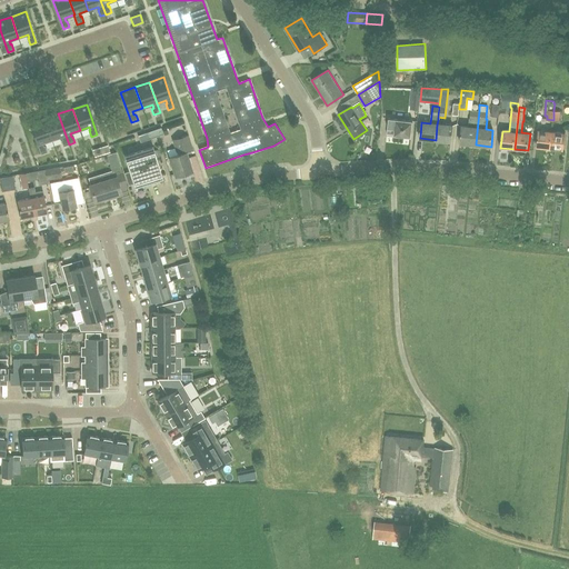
[(479,110),(471,110),(470,118),(469,118),(468,127),(461,127),(460,142),(476,145),(479,110)]
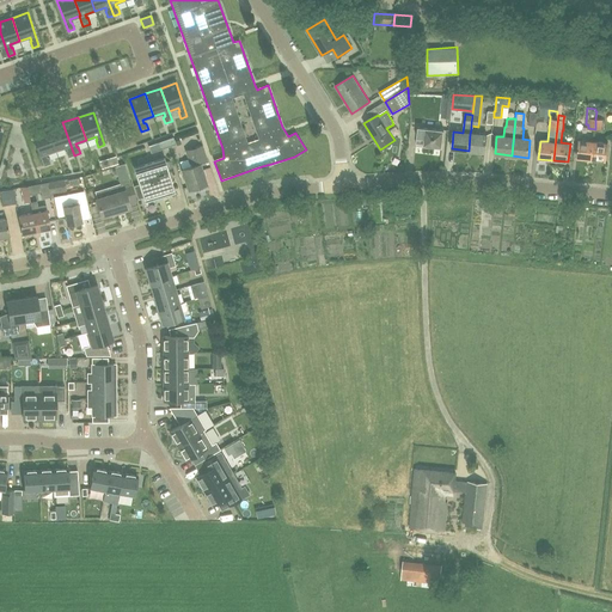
[(56,151),(66,147),(67,151),(66,151),(68,158),(74,155),(62,122),(48,128),(56,151)]
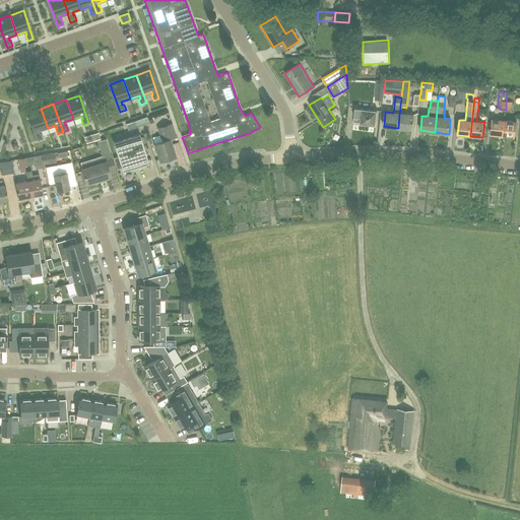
[(377,111),(377,106),(368,105),(367,110),(355,109),(353,123),(376,126),(378,111),(377,111)]
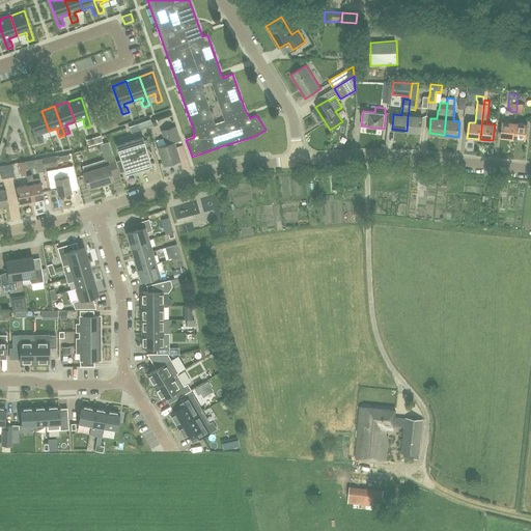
[(42,111),(28,115),(38,144),(44,142),(42,136),(40,137),(39,134),(49,131),(42,111)]
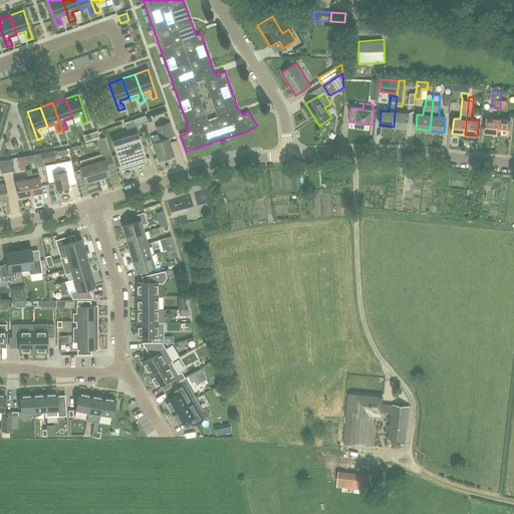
[(395,112),(394,126),(408,129),(410,114),(395,112)]
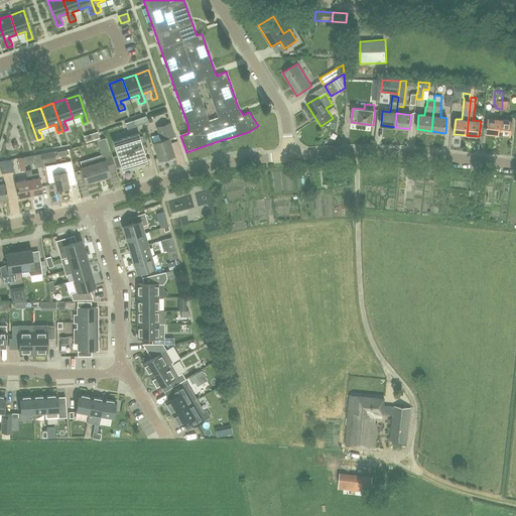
[(135,126),(148,121),(146,116),(133,120),(135,126)]
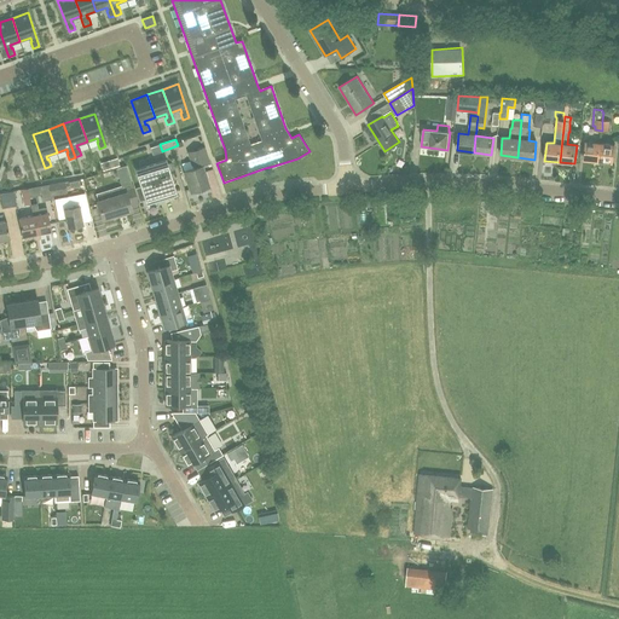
[(599,161),(600,143),(585,142),(584,160),(599,161)]
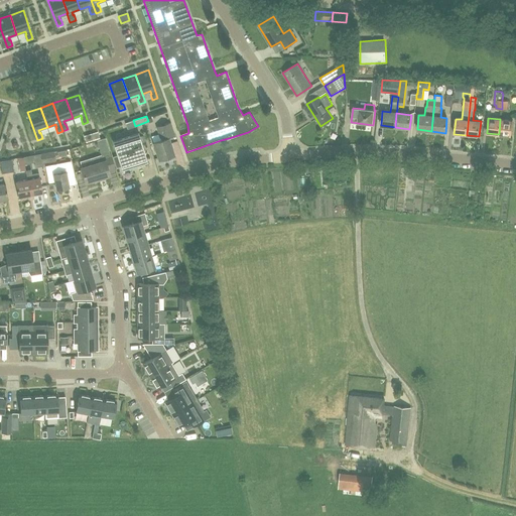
[(500,119),(499,134),(511,136),(513,120),(500,119)]
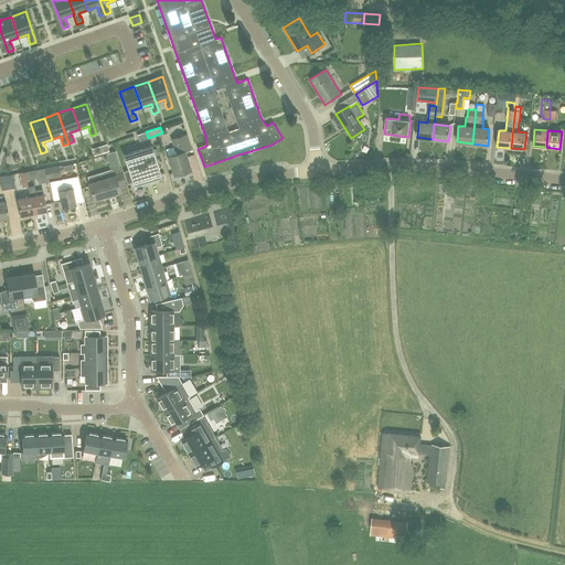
[(185,151),(191,149),(187,134),(171,139),(174,151),(176,151),(177,155),(168,157),(174,176),(191,170),(185,151)]
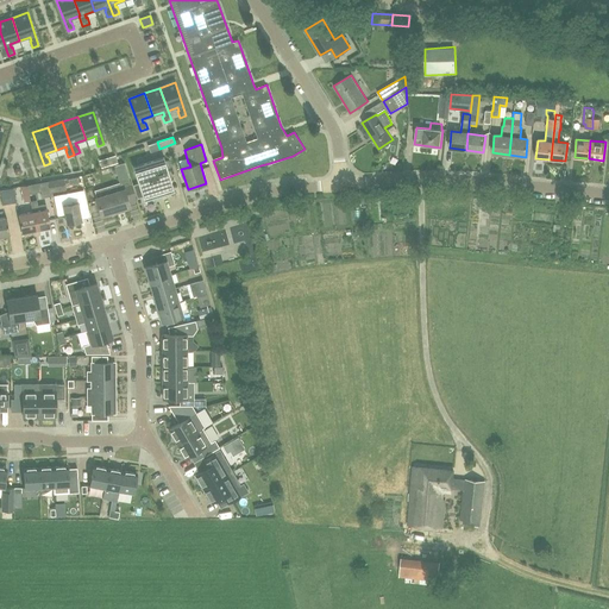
[(137,199),(143,198),(144,201),(175,192),(164,157),(133,167),(138,183),(133,186),(137,199)]
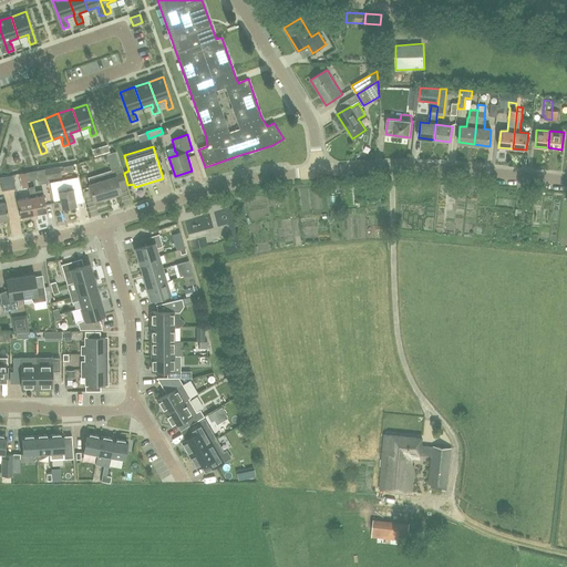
[(120,165),(115,152),(106,154),(111,168),(120,165)]
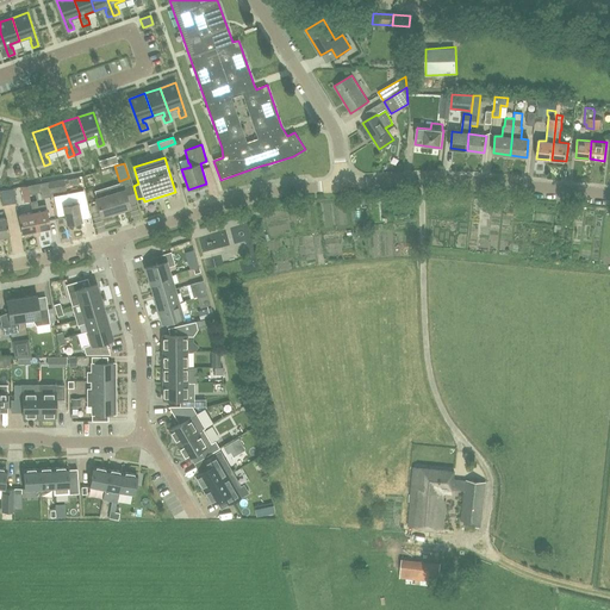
[(66,190),(63,180),(48,182),(50,193),(66,190)]
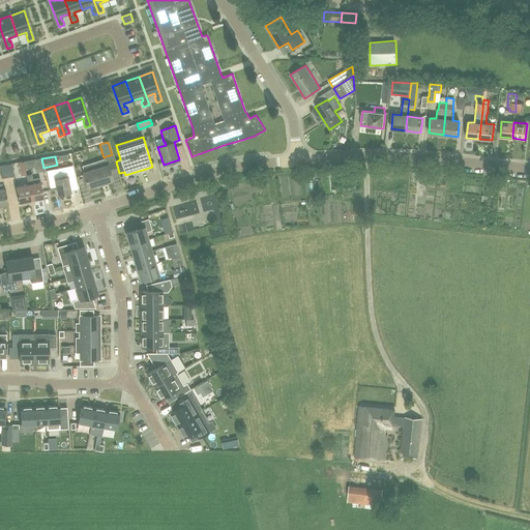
[(33,159),(35,167),(36,172),(45,171),(43,168),(41,158),(41,157),(33,159)]
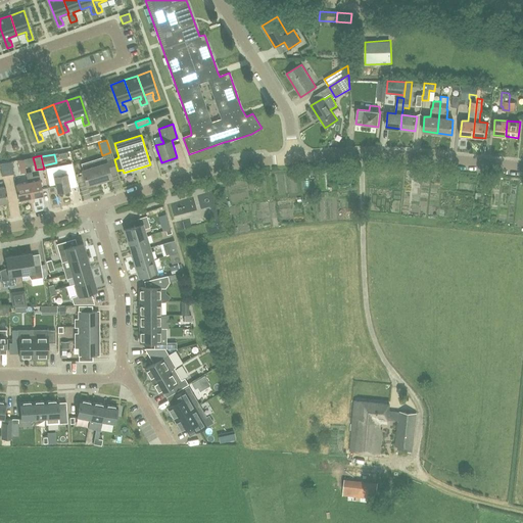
[(24,158),(17,159),(20,174),(27,172),(24,158)]
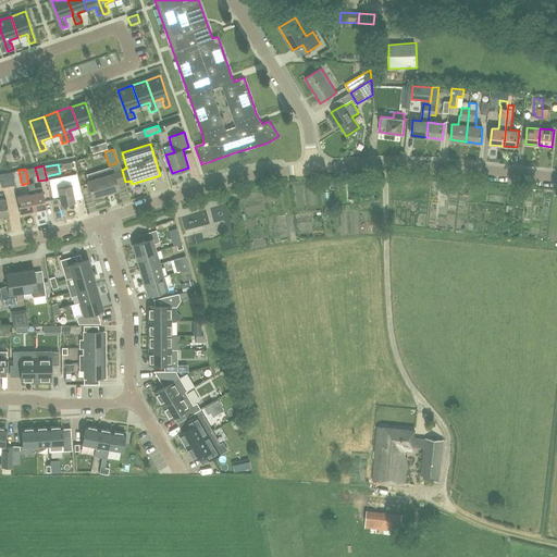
[(94,197),(119,189),(118,185),(125,183),(121,169),(106,173),(106,175),(89,181),(94,197)]
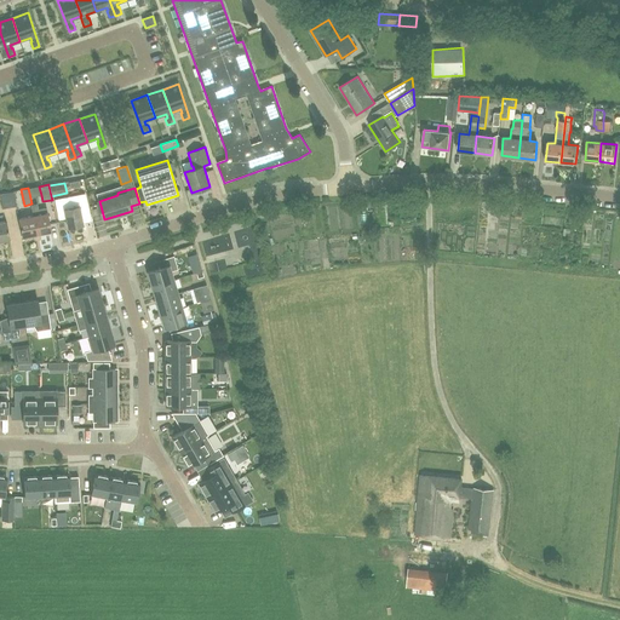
[(7,193),(10,207),(17,206),(15,191),(7,193)]
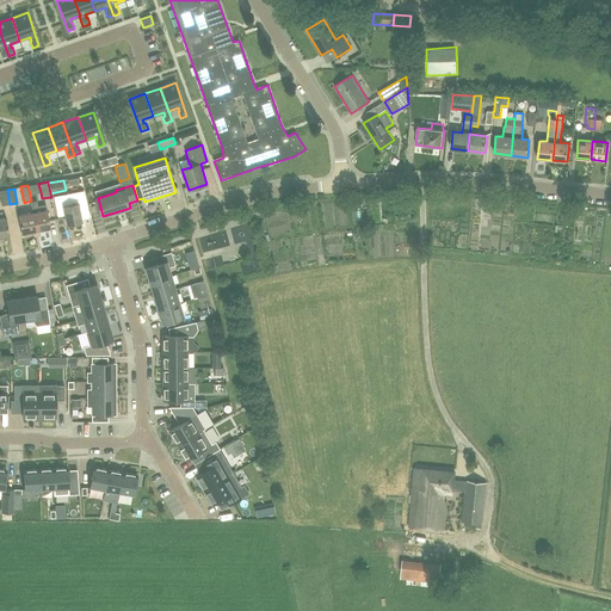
[(7,190),(0,191),(0,192),(2,205),(10,204),(7,190)]
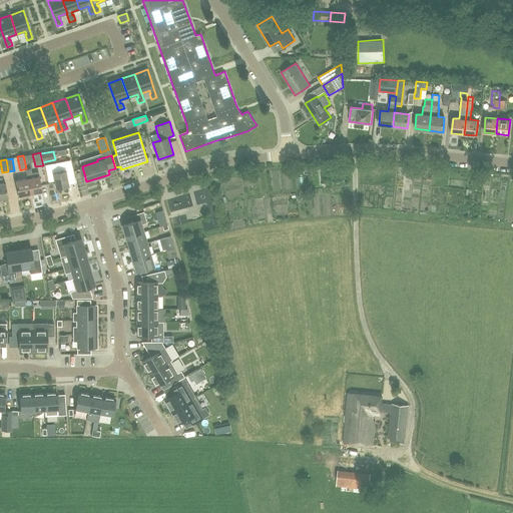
[(69,186),(66,167),(53,170),(54,173),(53,173),(57,188),(69,186)]
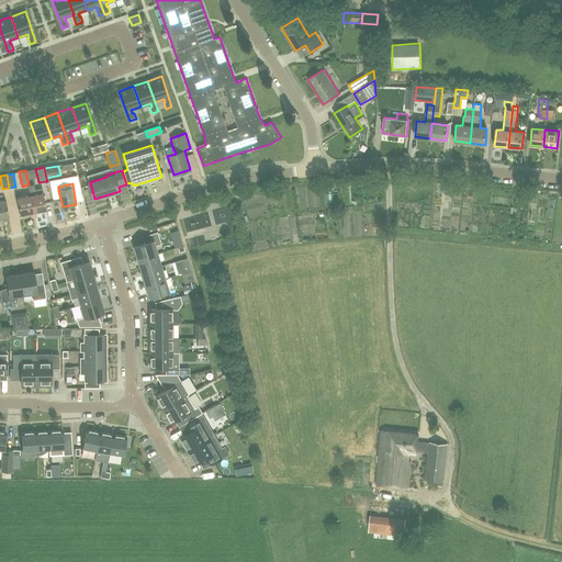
[(31,197),(34,213),(47,210),(44,193),(31,197)]
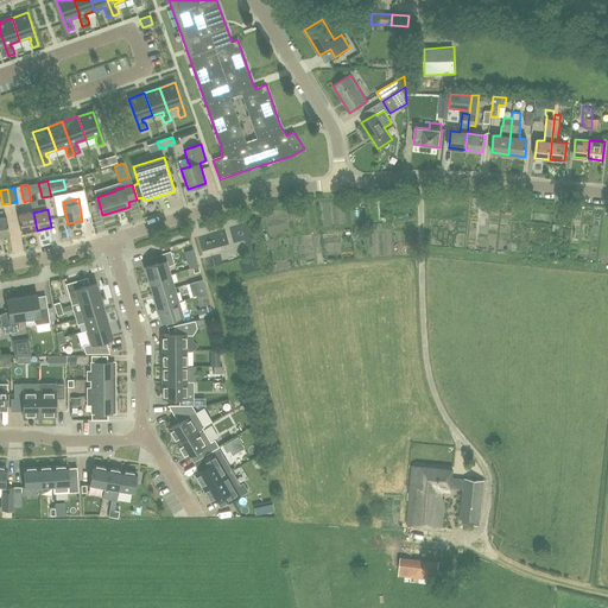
[(23,233),(37,230),(33,213),(19,215),(23,233)]
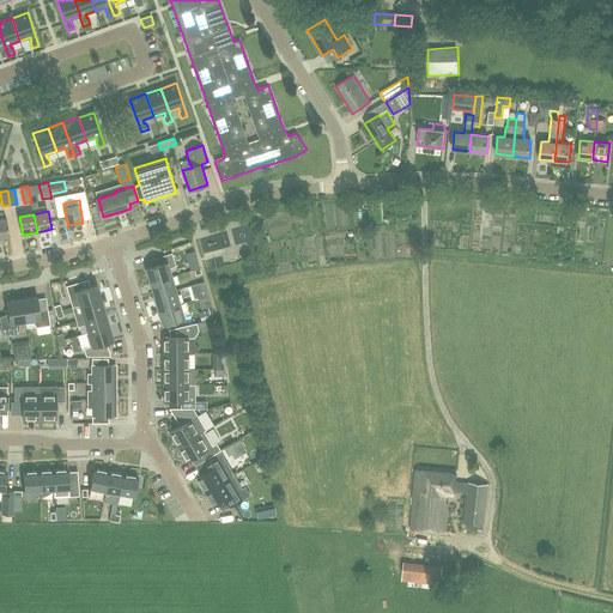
[(0,238),(10,237),(7,219),(0,219),(0,238)]
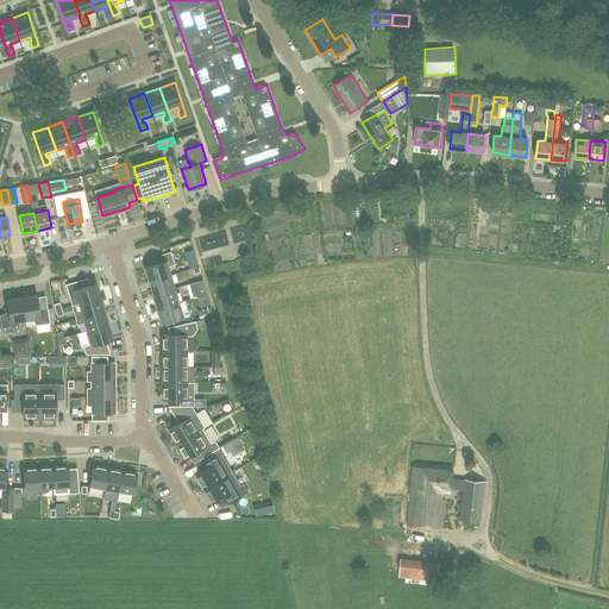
[(190,269),(199,267),(194,250),(186,252),(190,269)]
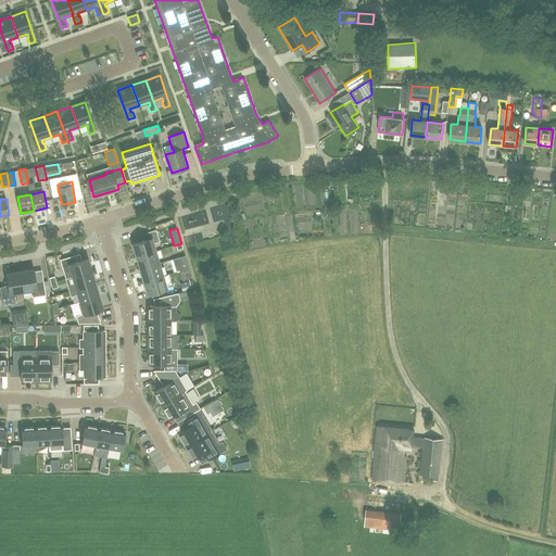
[(137,256),(155,251),(152,238),(134,243),(137,256)]
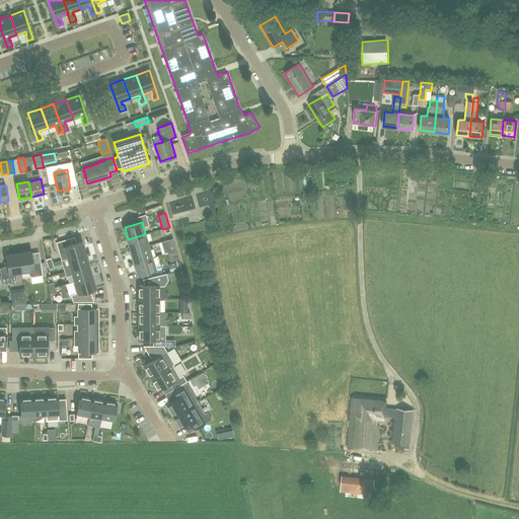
[(132,251),(149,246),(145,234),(128,239),(132,251)]
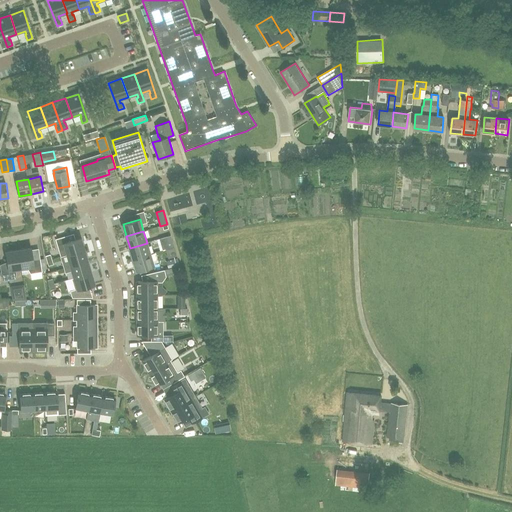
[(85,250),(81,238),(66,242),(64,238),(56,240),(59,250),(65,248),(68,255),(85,250)]
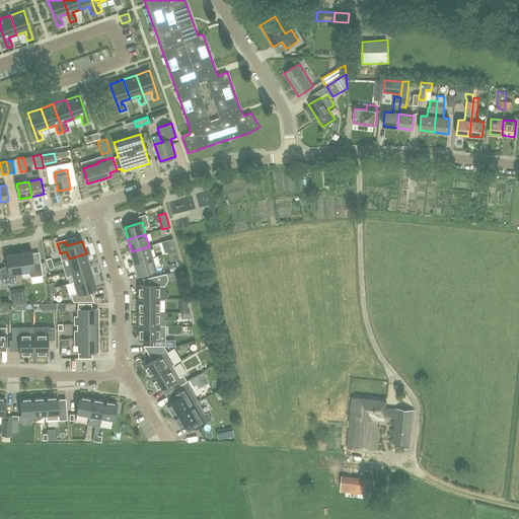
[(135,263),(152,257),(149,246),(132,251),(135,263)]
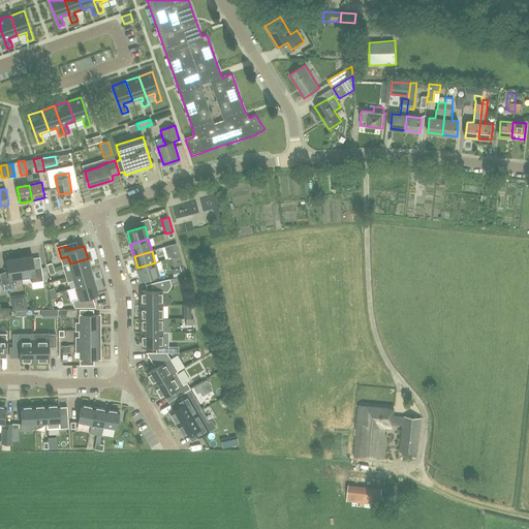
[(28,276),(29,278),(32,283),(43,281),(42,268),(35,269),(33,256),(20,258),(23,277),(28,276)]
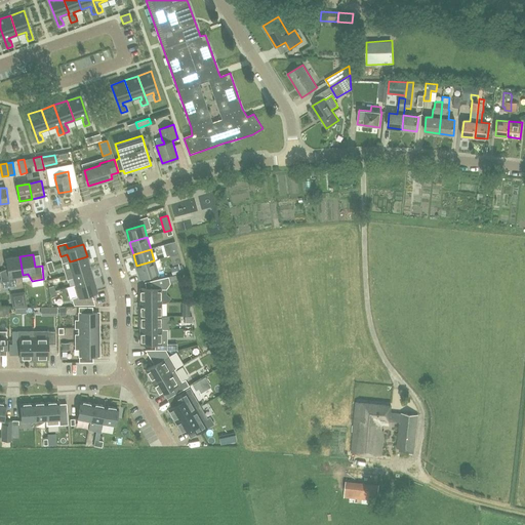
[(3,287),(16,285),(15,276),(23,275),(19,256),(6,258),(8,271),(1,273),(3,287)]
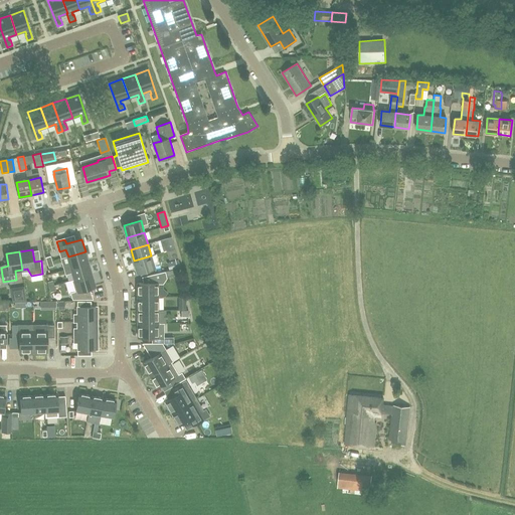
[(69,263),(63,265),(64,271),(89,263),(86,251),(68,256),(69,263)]
